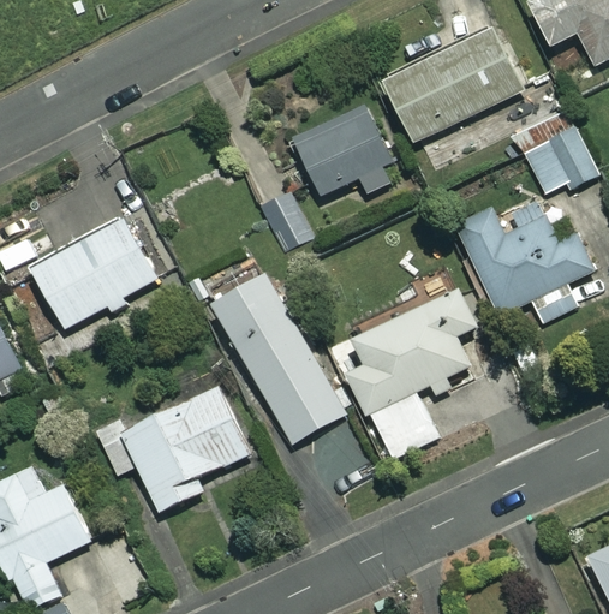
[(595,69),(608,61),(608,0),(537,0),(529,5),(551,48),(577,35),(595,69)]
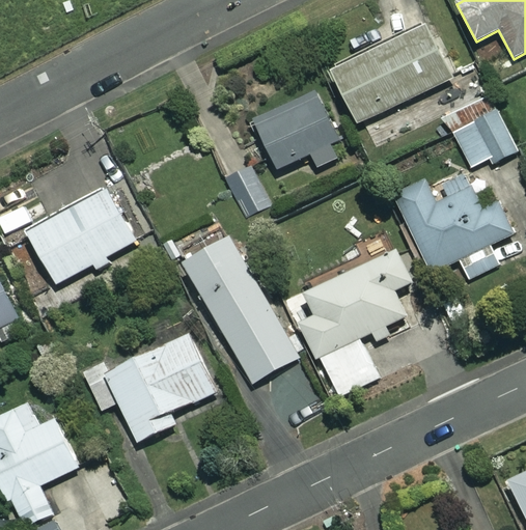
[(453,77),(427,24),(332,70),(357,122),(453,77)]
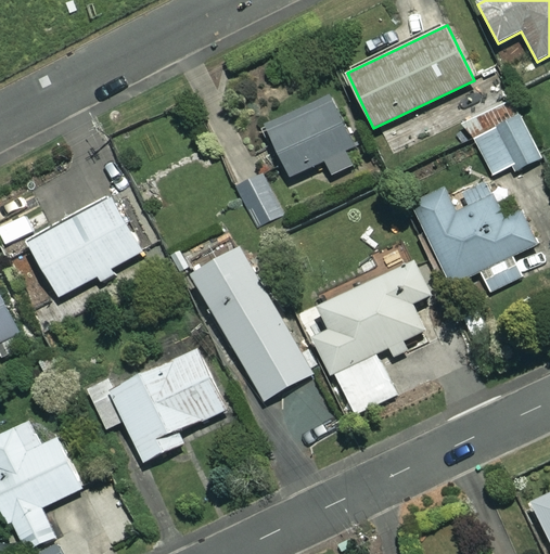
[(358,164),(330,98),(266,125),(289,177),(323,162),(330,176),(358,164)]
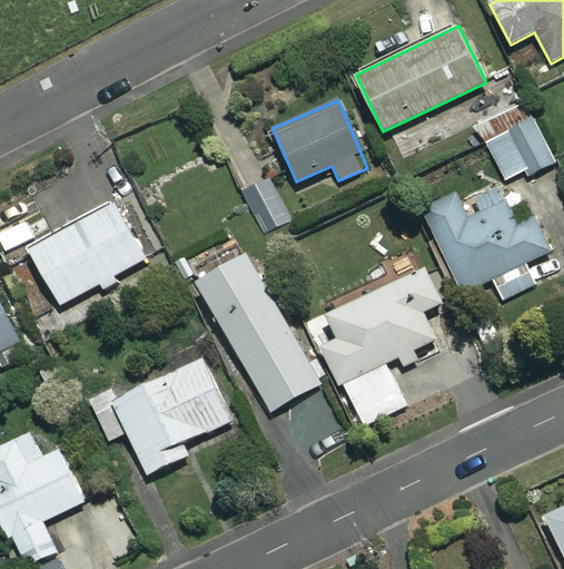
[(548,164),(535,124),(486,140),(500,180),(548,164)]
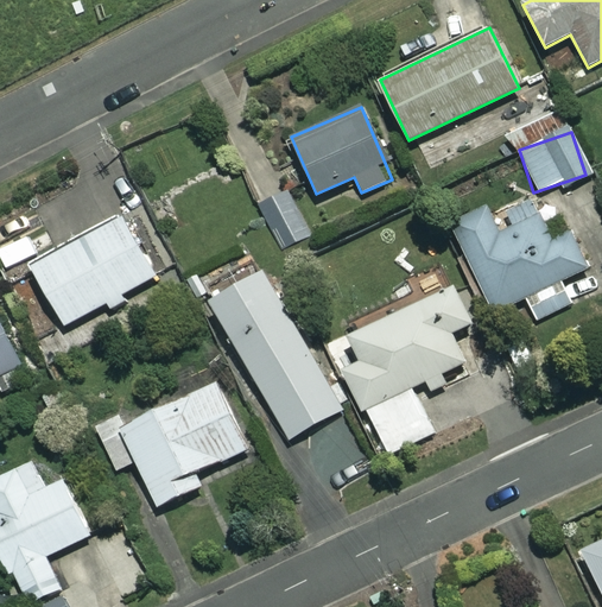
[(306,233),(287,191),(258,206),(278,246),(306,233)]
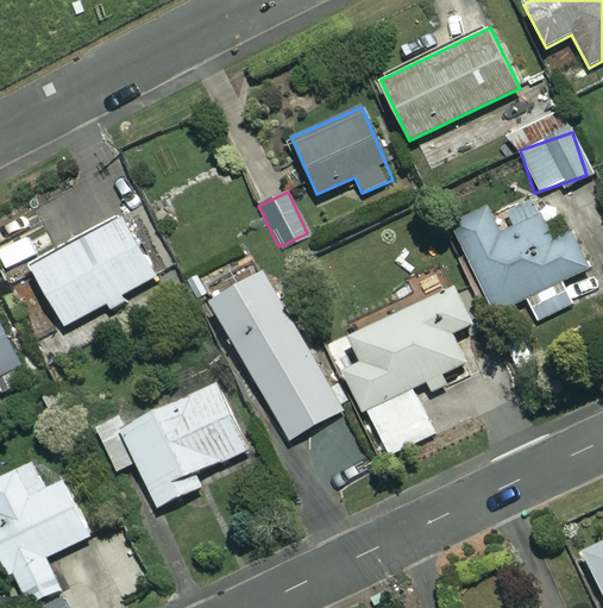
[(528,202),(508,212),(514,226),(498,233),(485,206),(451,223),(492,312),(523,298),(534,320),(571,304),(560,281),(586,268),(571,234),(548,245),(528,202)]
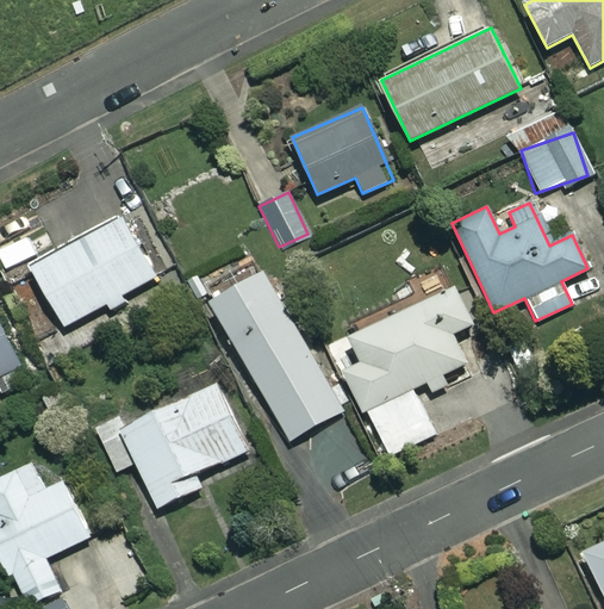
[(157,280),(125,218),(32,268),(64,329),(157,280)]
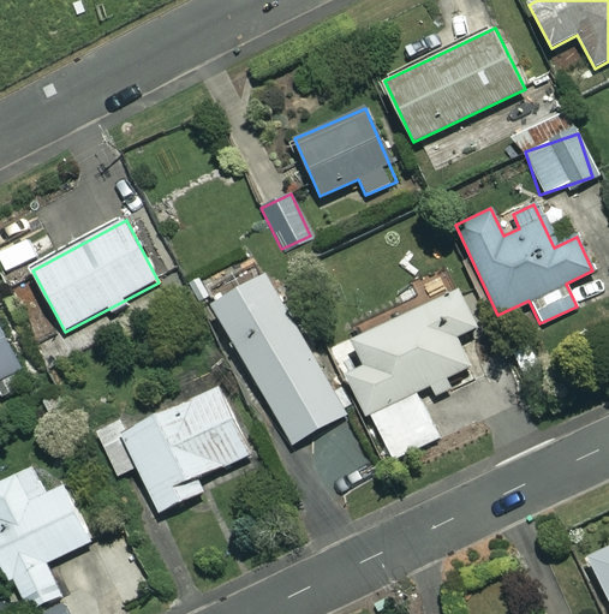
[(345,415),(268,275),(214,304),(291,443),(345,415)]
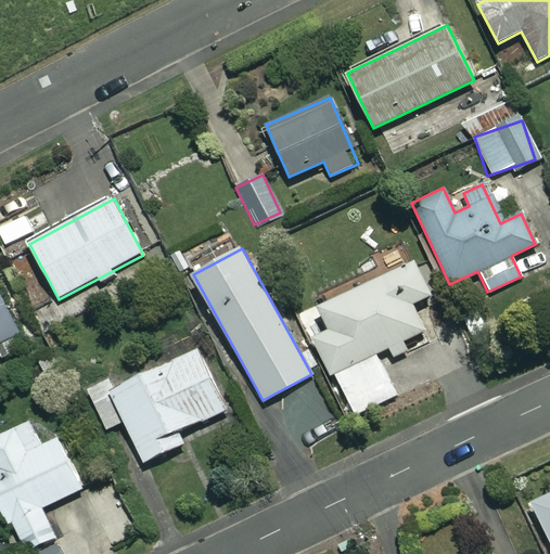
[(431,295),(413,258),(318,304),(330,330),(316,337),(348,406),(391,385),(374,352),(387,347),(393,357),(404,351),(399,342),(422,331),(410,305),(431,295)]
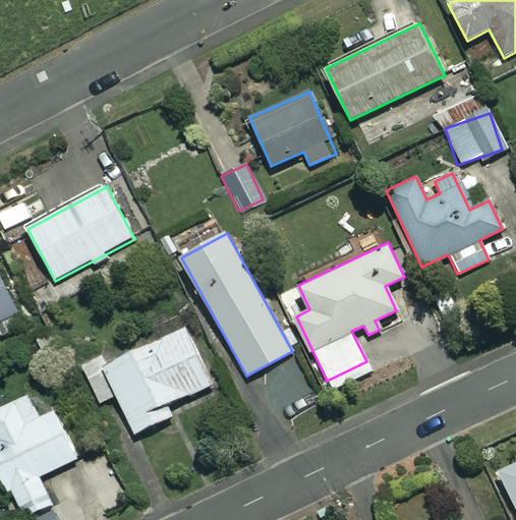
[(0,334),(23,323),(0,274),(0,334)]
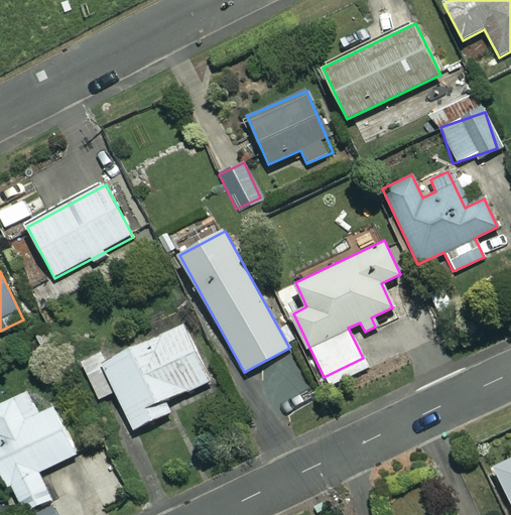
[(211,380),(183,324),(106,361),(101,351),(80,362),(97,399),(114,391),(133,429),(170,412),(165,401),(211,380)]
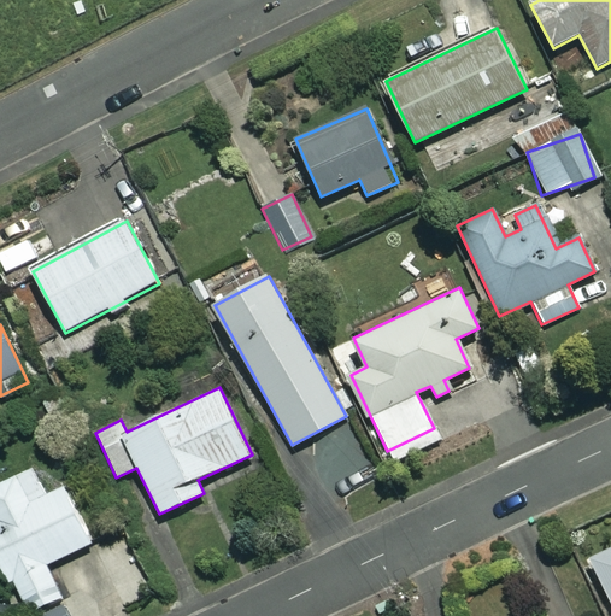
[(46,497),(34,469),(0,485),(0,564),(23,615),(59,598),(45,564),(90,544),(65,488),(46,497)]
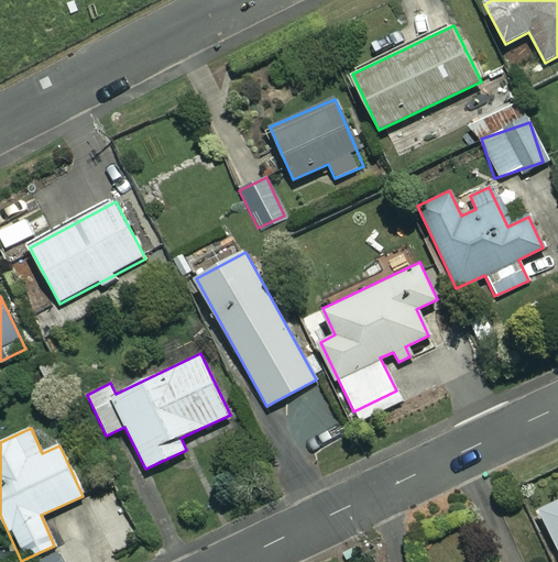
[(557,500),(539,510),(557,550),(557,500)]
